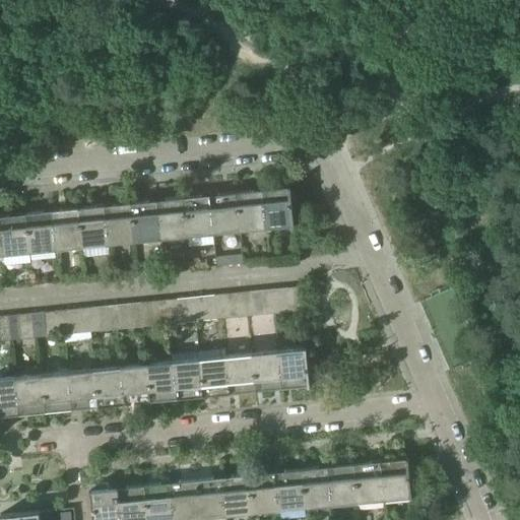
[(263,190),(266,228),(291,225),(291,226),(295,225),(294,220),(290,192),(291,192),(290,187),(288,187),(288,188),(273,190),(273,189),(263,190)]
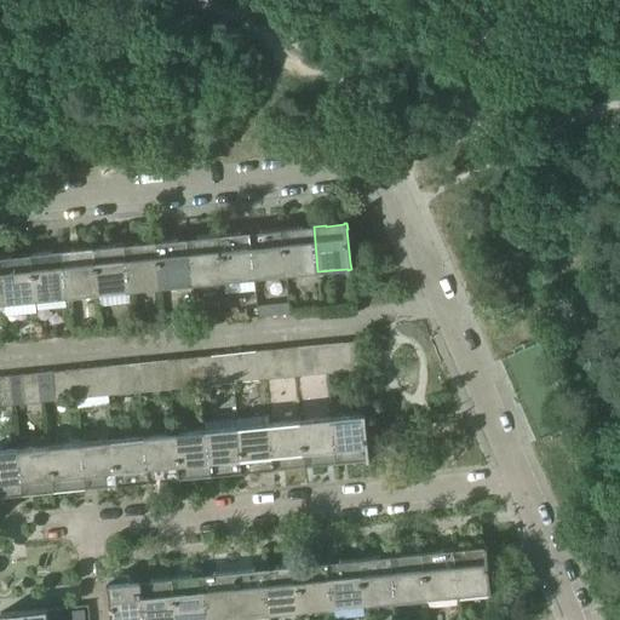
[(286,275),(317,271),(314,227),(300,228),(302,229),(282,230),(286,275)]
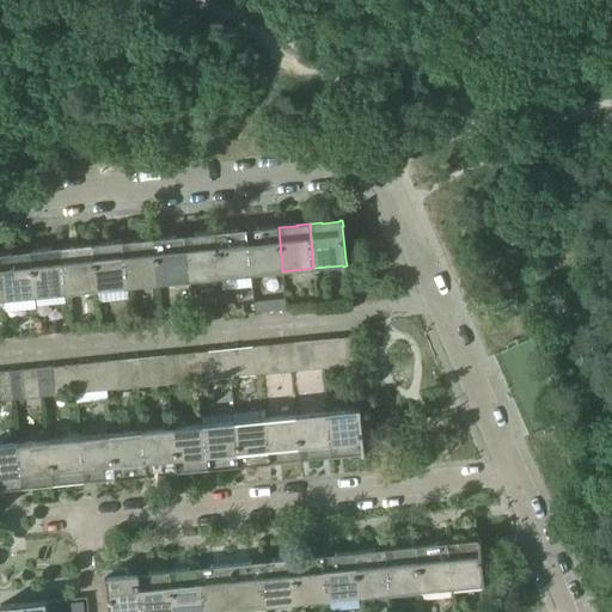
[(252,275),(282,271),(279,227),(259,230),(259,228),(248,230),(252,275)]
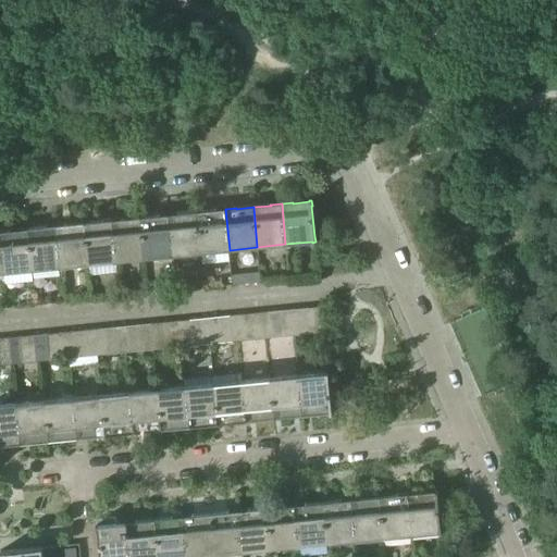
[(201,252),(230,250),(225,209),(214,210),(214,211),(197,213),(201,252)]
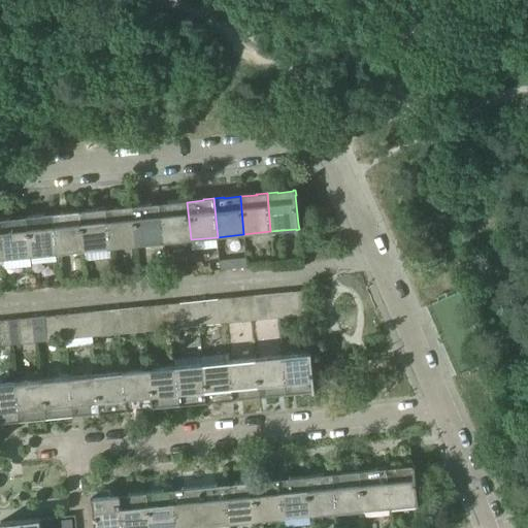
[(164,242),(191,239),(187,202),(170,203),(170,202),(160,203),(164,242)]
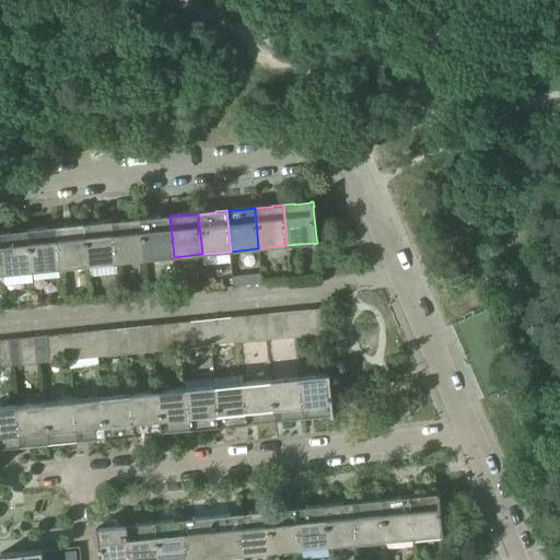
[(146,259),(174,257),(170,216),(159,217),(159,218),(141,220),(146,259)]
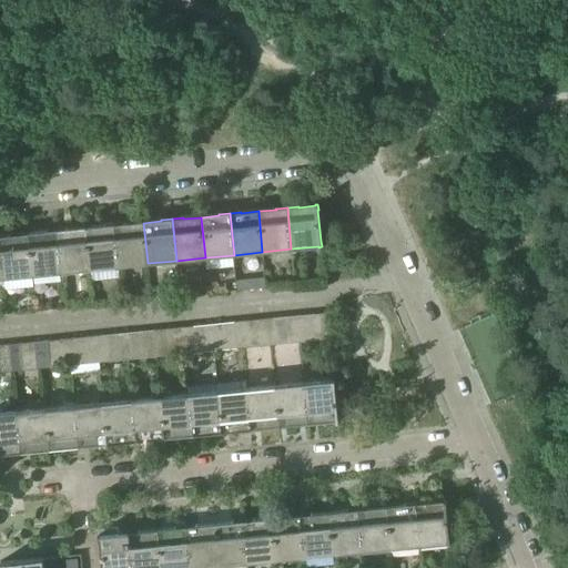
[(119,266),(148,263),(143,223),(125,225),(125,224),(115,225),(119,266)]
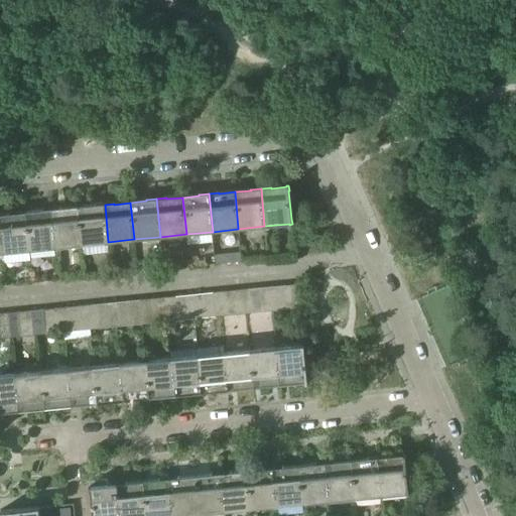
[(82,245),(108,242),(105,205),(94,206),(78,208),(82,245)]
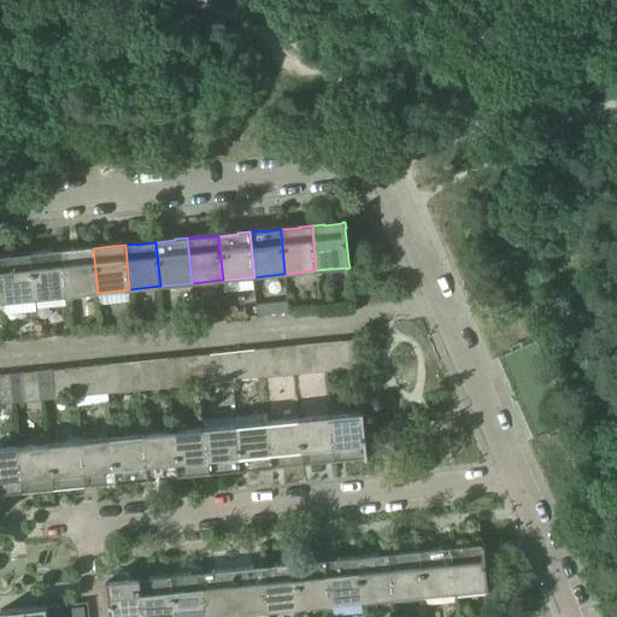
[(66,295),(98,293),(93,248),(75,251),(75,250),(63,251),(66,295)]
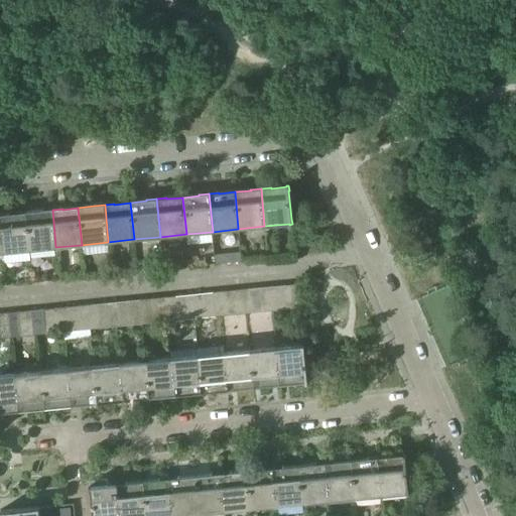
[(29,250),(55,247),(52,210),(42,211),(42,212),(26,213),(29,250)]
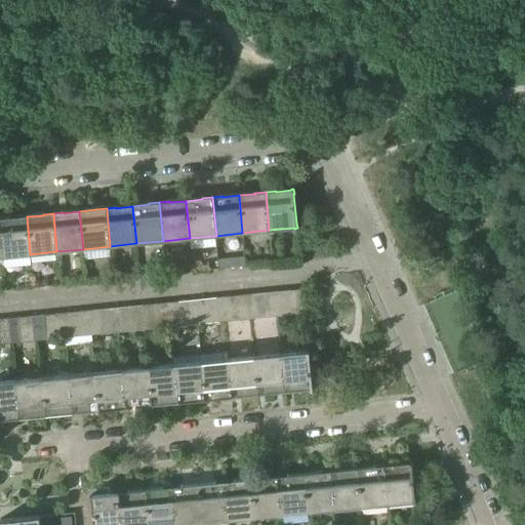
[(0,218),(4,256),(30,254),(27,216),(10,218),(10,217),(0,218)]
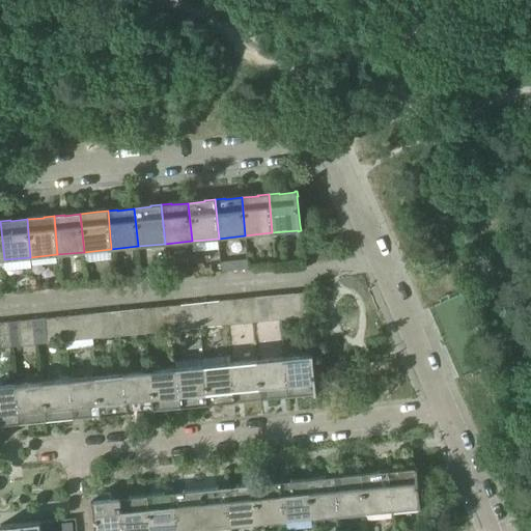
[(294,295),(296,319),(309,317),(309,313),(308,313),(307,298),(307,294),(294,295)]
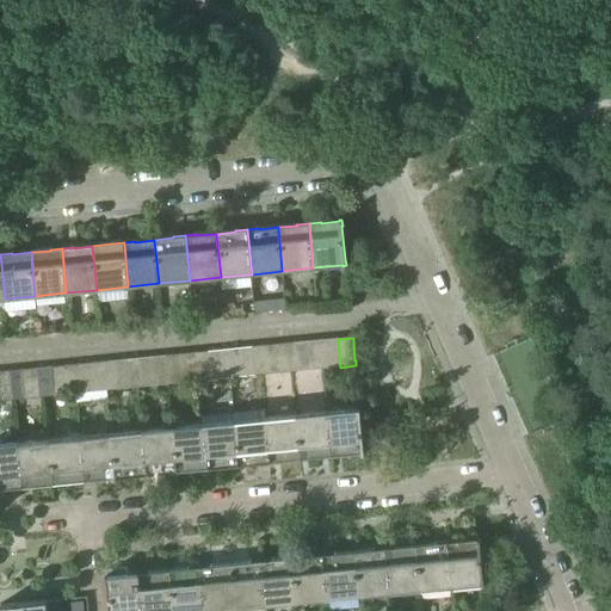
[(326,369),(340,368),(338,339),(323,340),(326,369)]
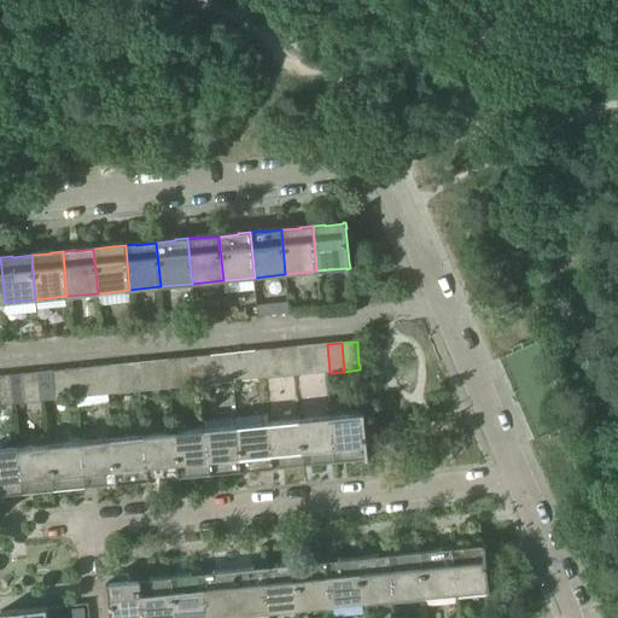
[(315,374),(330,373),(327,344),(313,345),(315,374)]
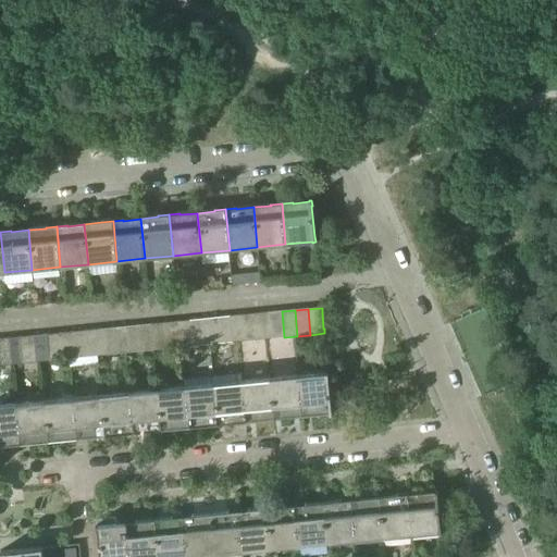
[(271,338),(284,337),(282,311),(269,312),(271,338)]
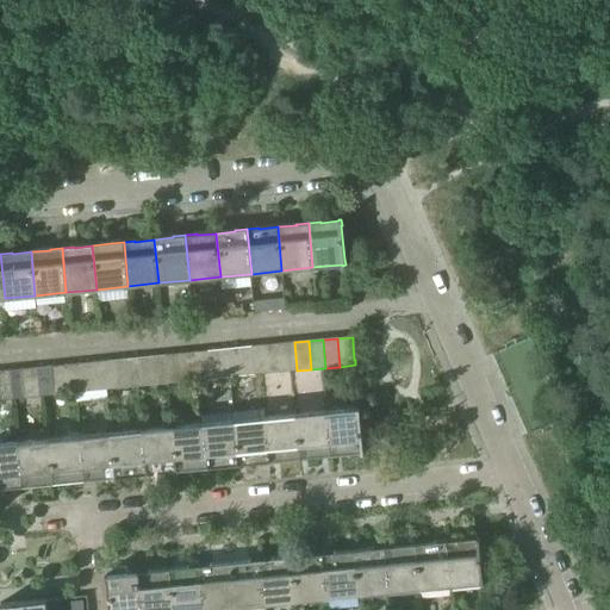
[(282,373),(297,371),(294,342),(280,344),(282,373)]
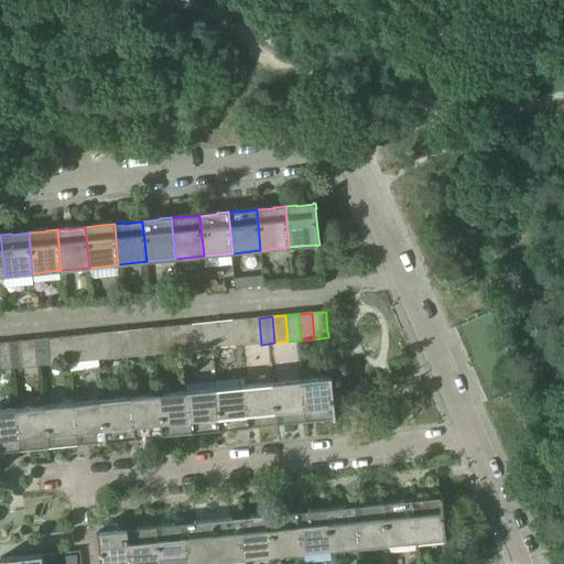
[(248,346),(261,345),(259,318),(246,320),(248,346)]
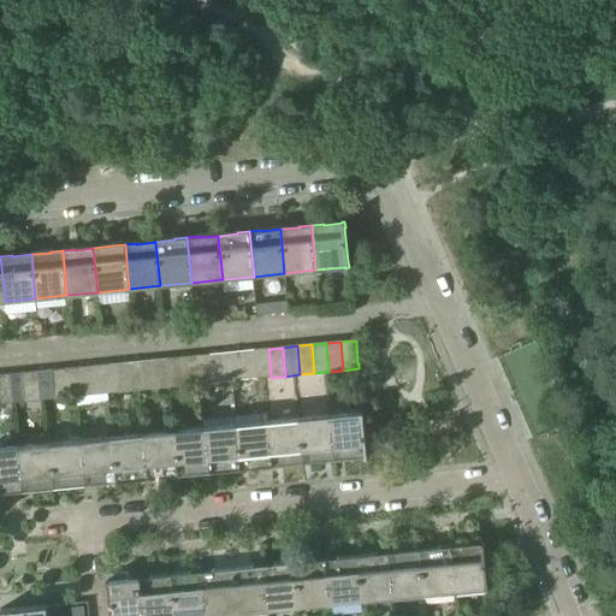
[(256,379),(271,378),(268,349),(254,350),(256,379)]
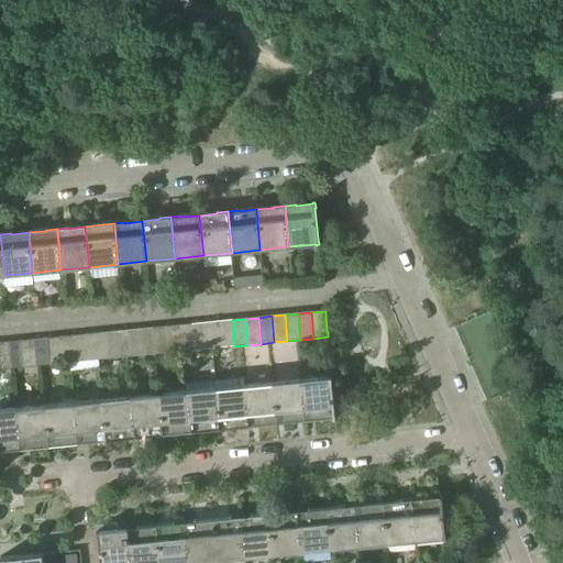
[(221,348),(234,346),(232,320),(219,321),(221,348)]
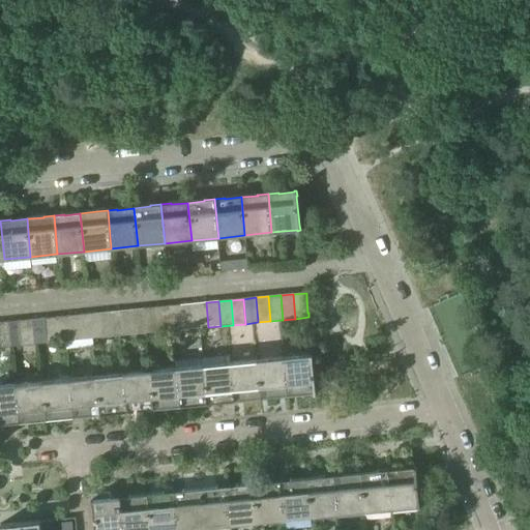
[(196,328),(208,327),(206,302),(194,304),(196,328)]
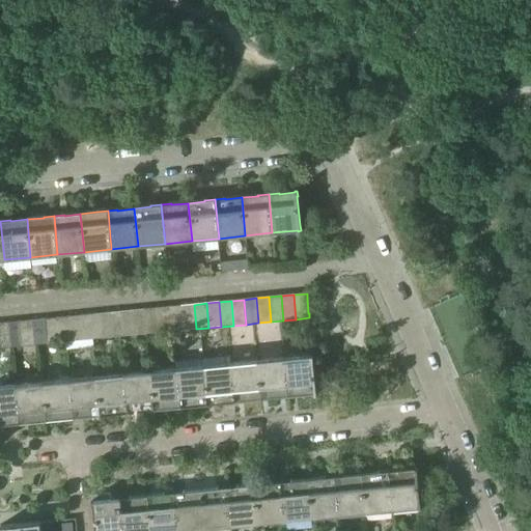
[(184,331),(196,329),(194,305),(182,306),(184,331)]
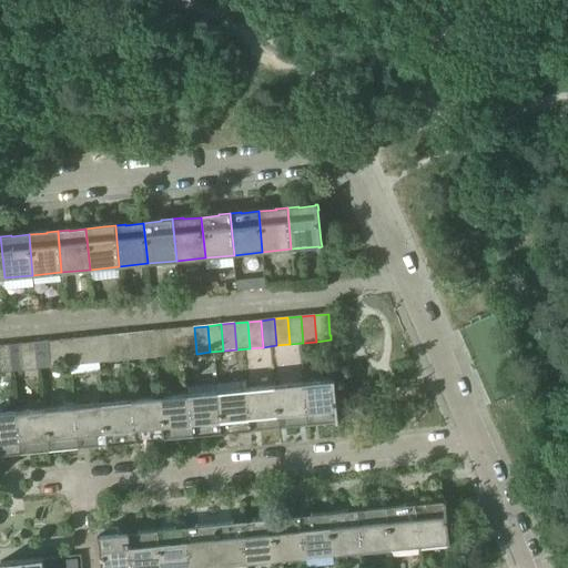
[(183,355),(196,354),(194,327),(181,328),(183,355)]
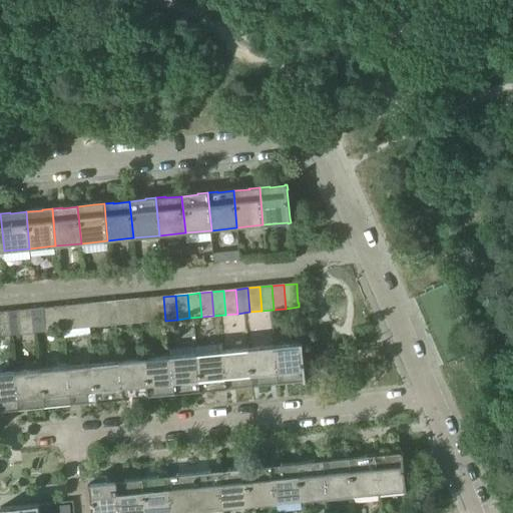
[(154,322),(165,321),(163,297),(151,298),(154,322)]
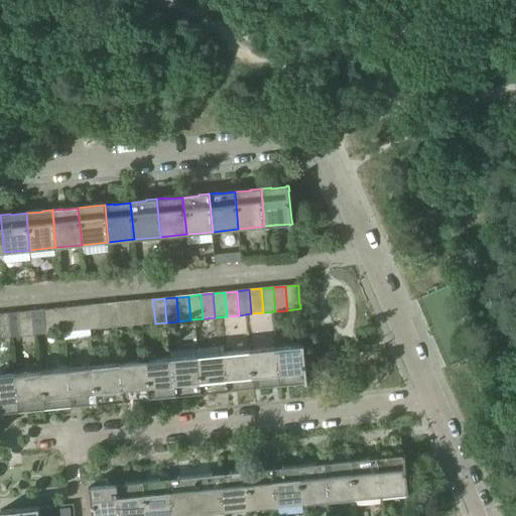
[(143,325),(155,324),(152,299),(140,300),(143,325)]
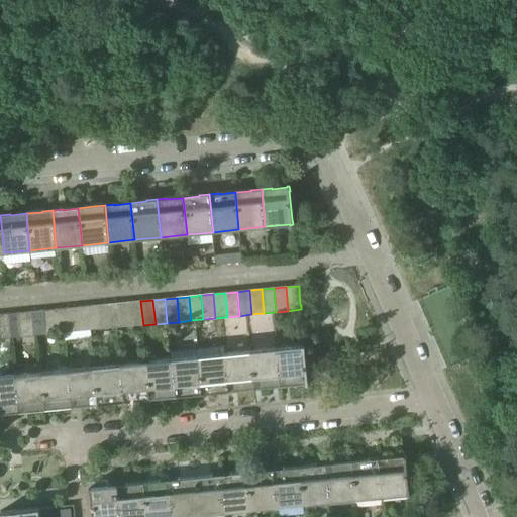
[(131,326),(143,325),(140,301),(128,303),(131,326)]
